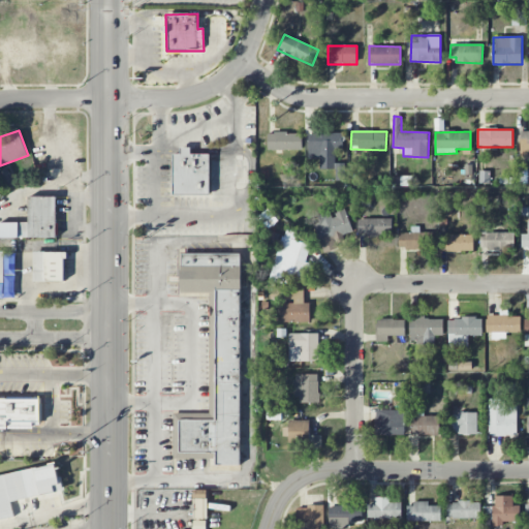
[(528,155),(528,131),(520,132),(521,155),(528,155)]
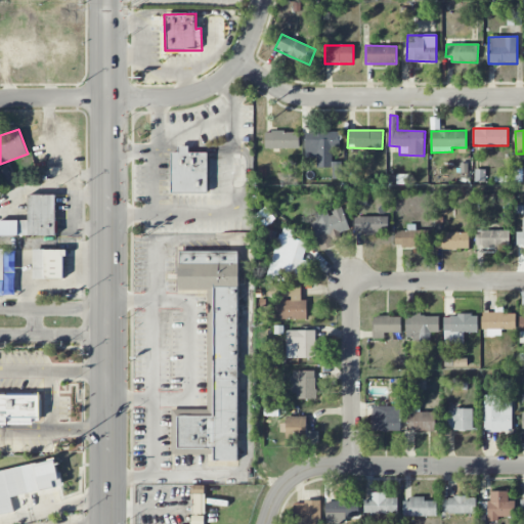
[(265,132),(265,148),(300,148),(299,131),(265,132)]
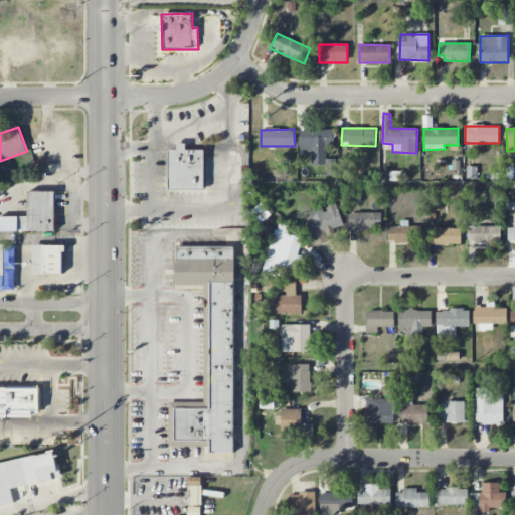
[(326,145),(334,145),(334,130),(301,130),(301,155),(311,155),(311,164),(327,164),(326,145)]
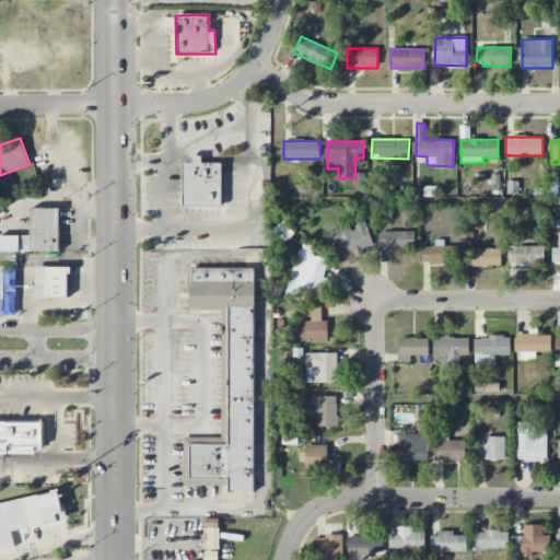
[(202,163),(201,156),(190,156),(190,163),(183,163),(184,207),(222,206),(221,163),(202,163)]
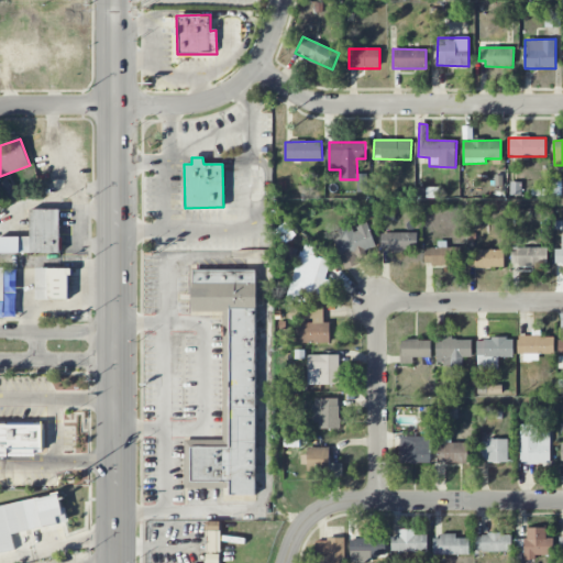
[(0,181),(0,190),(3,198),(14,192),(7,179),(0,181)]
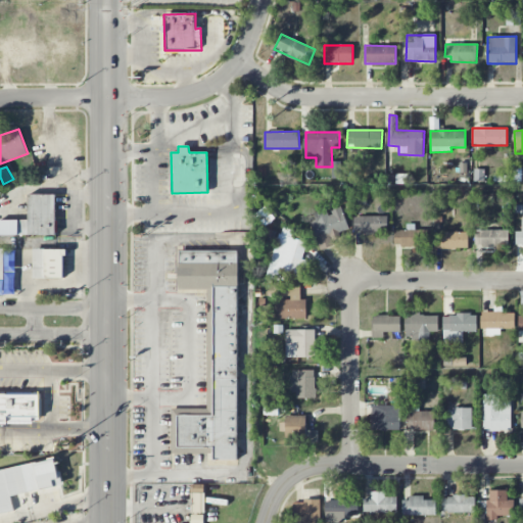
[(56,195),(29,194),(29,221),(18,220),(17,235),(55,236),(56,195)]
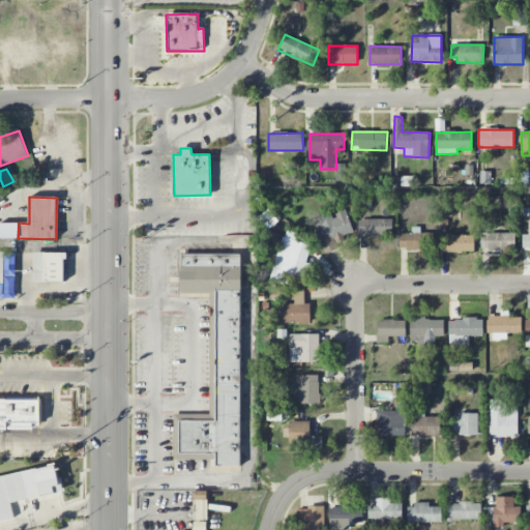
[(324,254),(339,248),(335,238),(353,233),(346,209),(333,213),(333,212),(314,217),(324,254)]
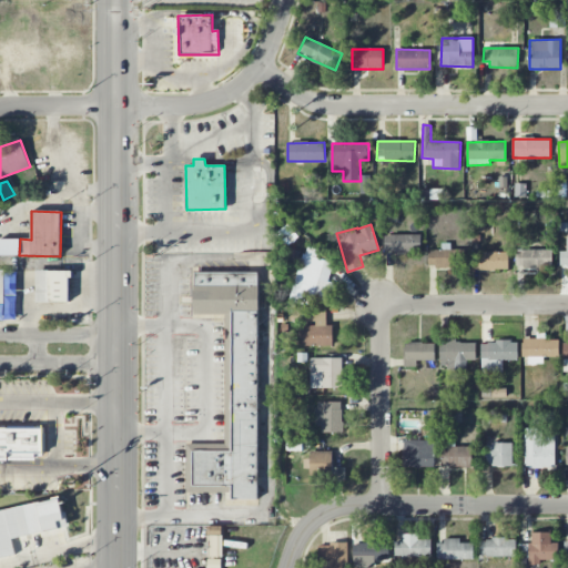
[(421,235),(384,234),(384,252),(421,253),(421,235)]
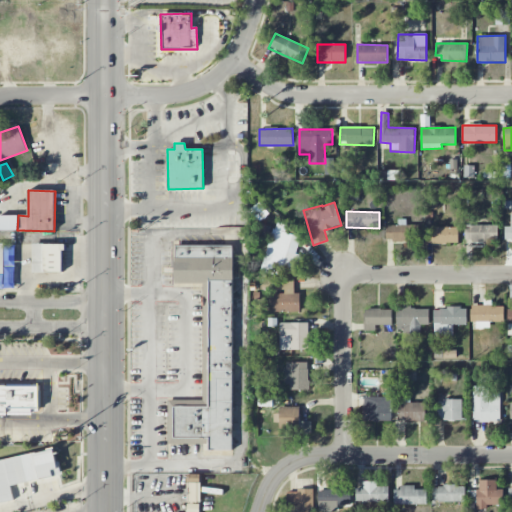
[(386,241),(419,241),(419,225),(406,225),(406,219),(398,219),(398,226),(387,226),(386,241)]
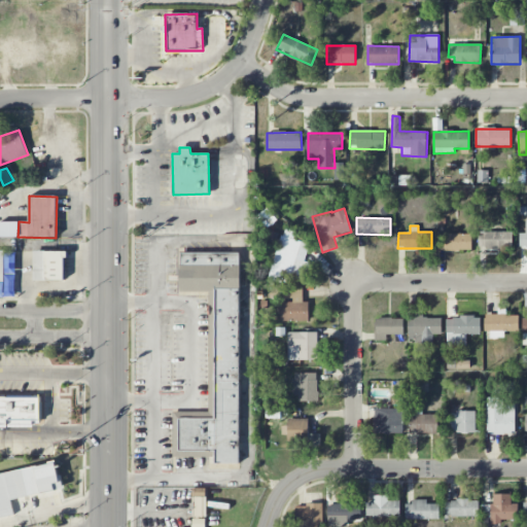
[(512,249),(513,233),(479,232),(479,249),(512,249)]
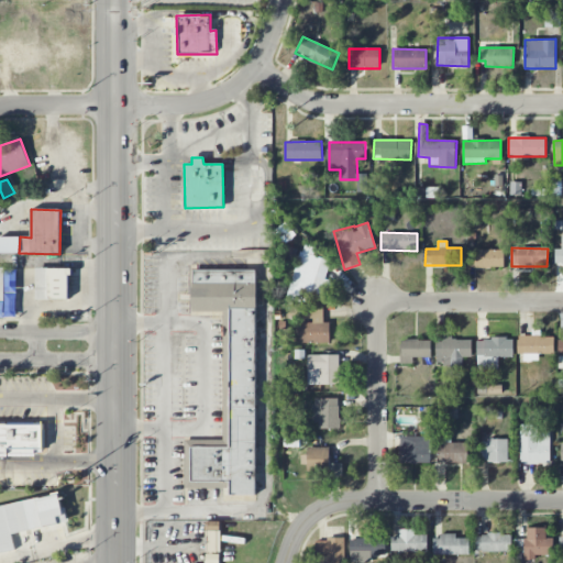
[(300,250),(288,296),(324,306),(331,280),(326,279),(331,257),(300,250)]
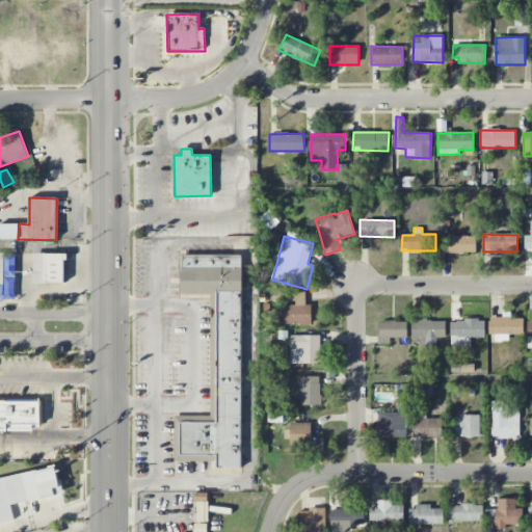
[(442,237),(443,254),(476,253),(476,236),(442,237)]
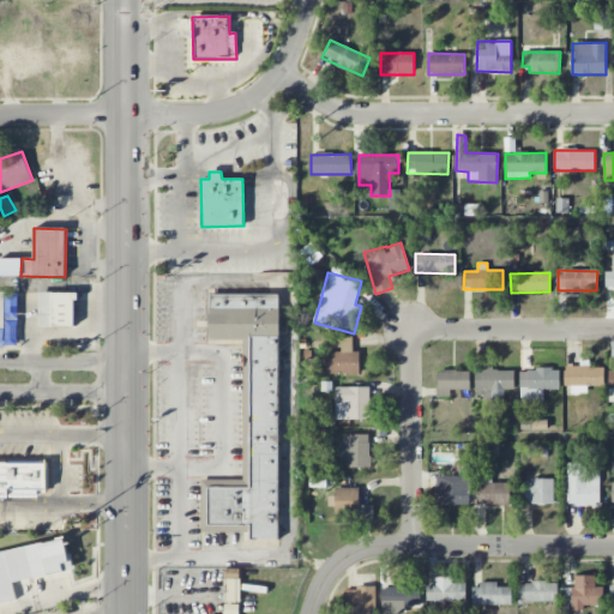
[(0,347),(17,347),(18,293),(0,292),(0,347)]
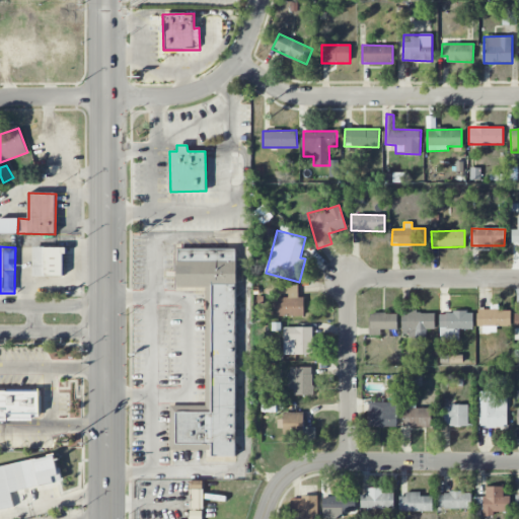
[(32,276),(64,276),(64,247),(32,247),(32,276)]
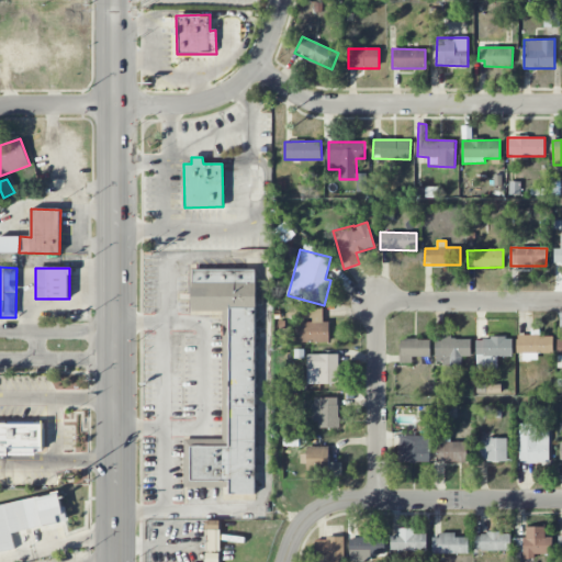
[(256,270),(192,269),(192,311),(223,311),(223,338),(229,338),(228,440),(184,439),(183,487),(229,489),(229,494),(255,494),(256,270)]
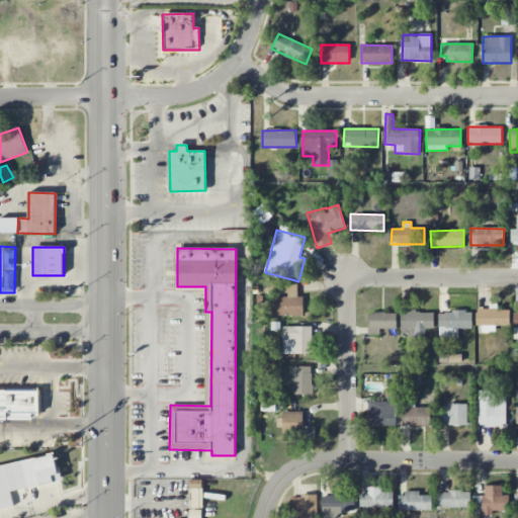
[(304,316),(304,296),(297,296),(297,280),(281,280),(281,295),(274,295),(274,316),(304,316)]
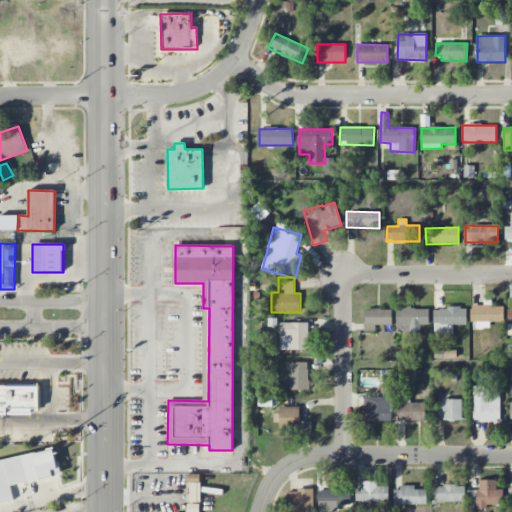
[(492,307),(491,300),(484,300),(484,305),(472,305),(473,328),(490,328),(490,322),(504,322),(503,306),(492,307)]
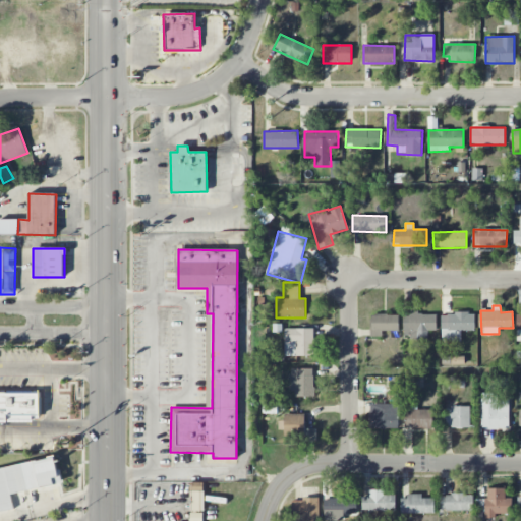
[(437,331),(437,313),(403,314),(403,331),(417,331),(417,340),(428,340),(428,331),(437,331)]
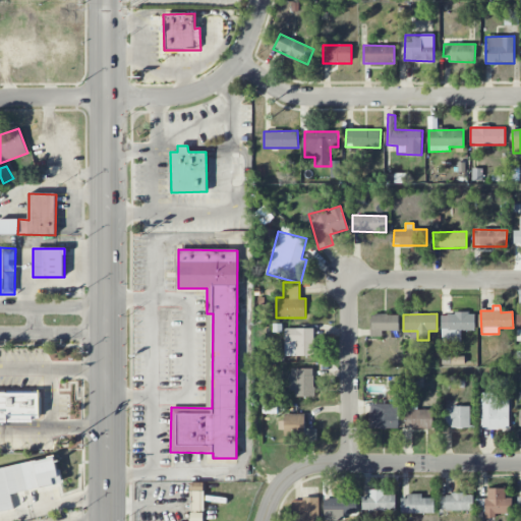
[(441,313),(442,342),(461,341),(461,330),(475,330),(475,313),(441,313)]
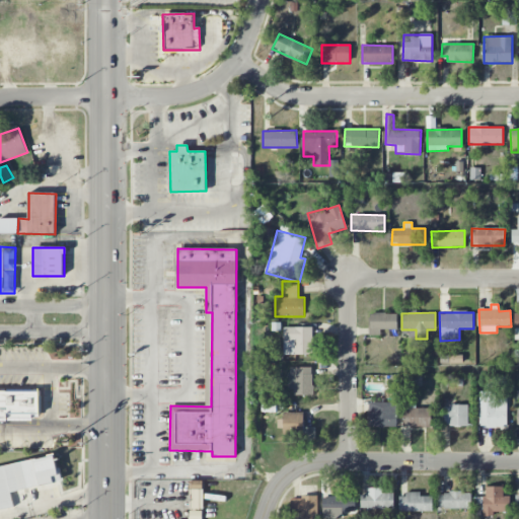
[(380,336),(380,329),(396,329),(397,314),(370,313),(369,335),(380,336)]
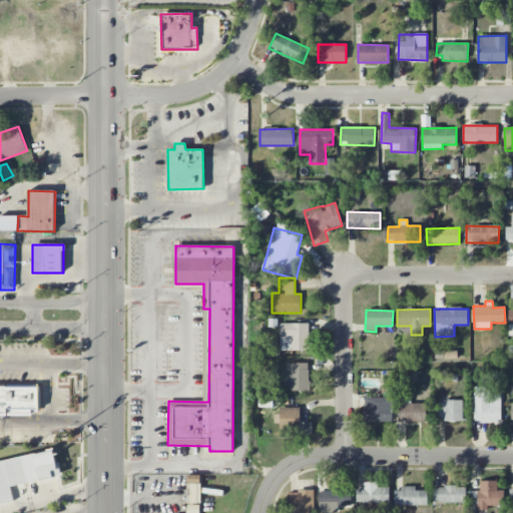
[(309,350),(309,323),(280,324),(281,351),(309,350)]
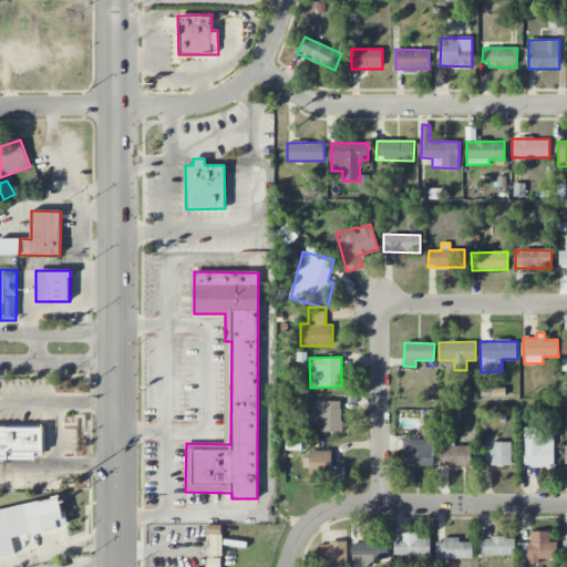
[(342,430),(341,401),(315,402),(316,431),(342,430)]
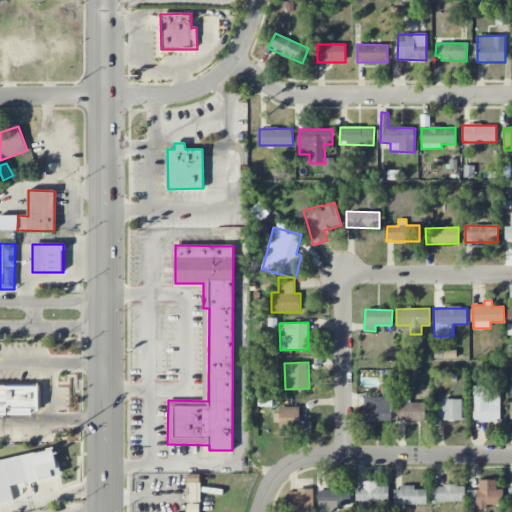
[(0,384),(0,414),(39,414),(39,384),(0,384)]
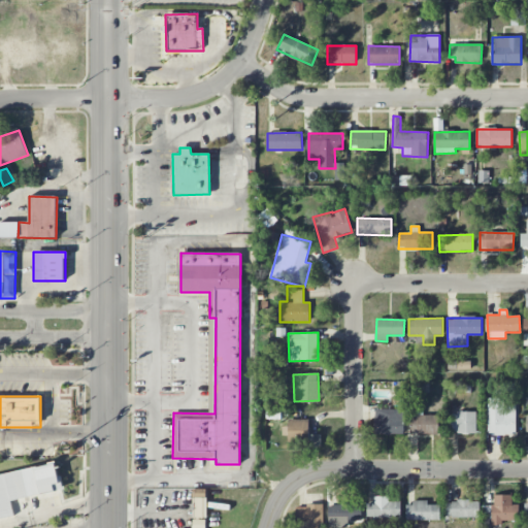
[(487,434),(516,435),(516,405),(504,405),(504,398),(488,398),(487,434)]
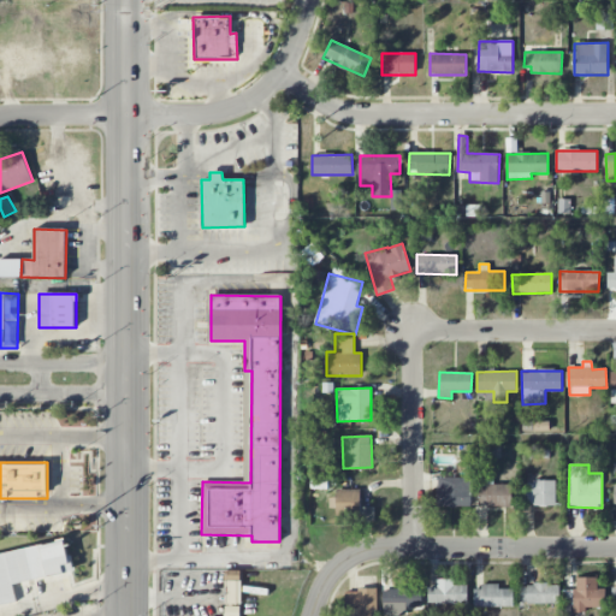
[(437,507),(472,507),(472,478),(438,477),(437,507)]
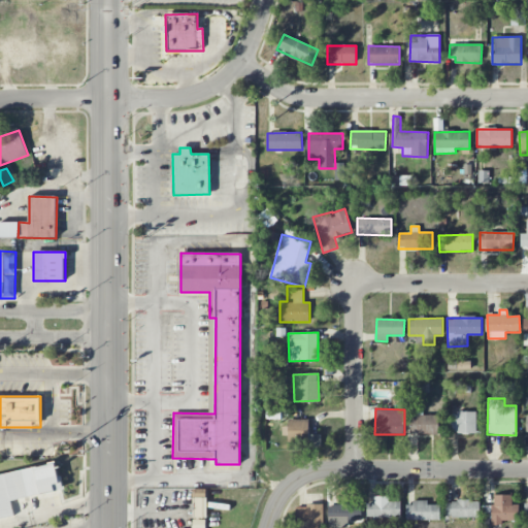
[(451,413),(452,433),(476,432),(475,413),(451,413)]
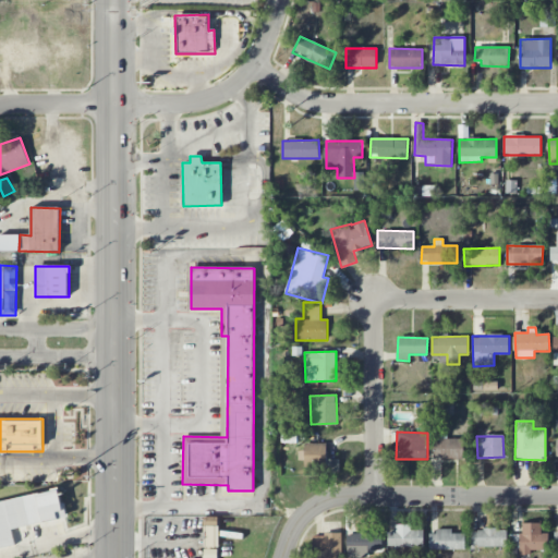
[(327,443),(305,444),(305,471),(339,470),(339,459),(327,460),(327,443)]
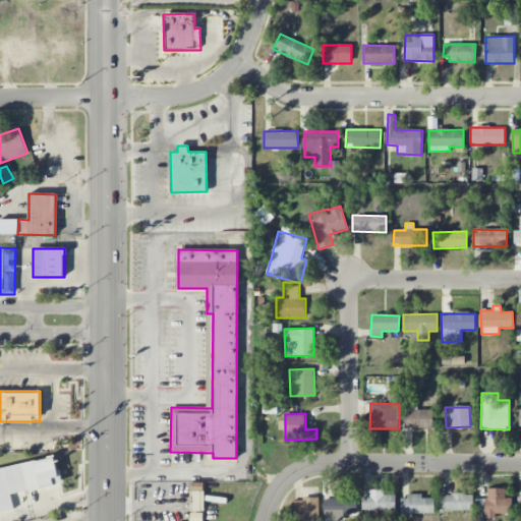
[(0,467),(0,512),(14,510),(11,494),(61,483),(56,457),(0,467)]
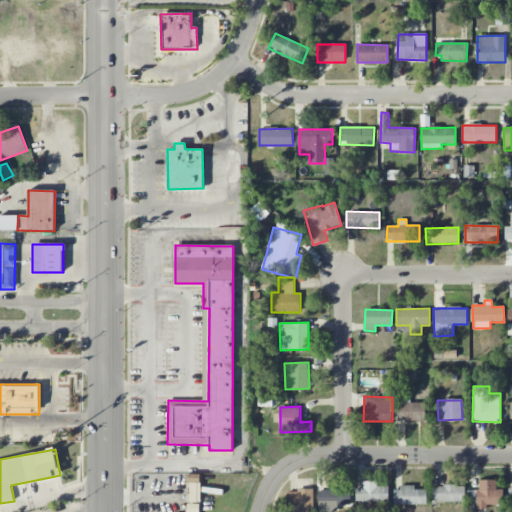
[(503,505),(503,489),(497,490),(496,480),(479,480),(480,490),(468,490),(468,506),(476,505),(476,509),(487,509),(487,505),(503,505)]
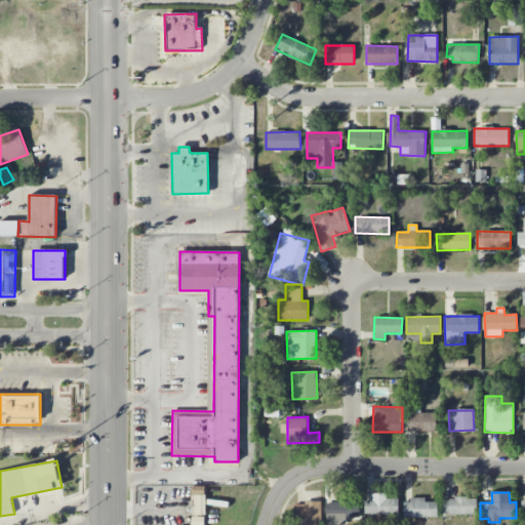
[(443,498),(443,515),(477,514),(477,497),(443,498)]
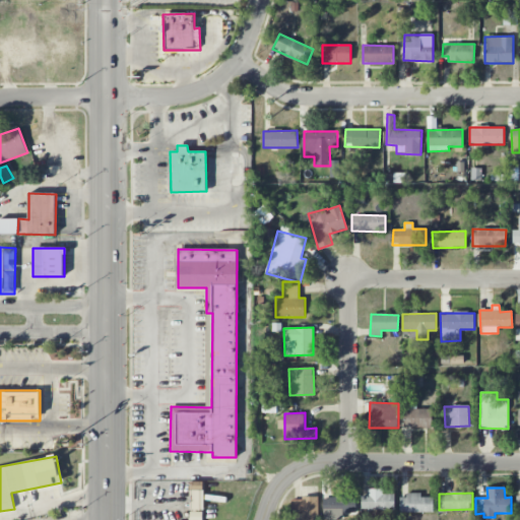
[(361,510),(395,509),(395,494),(361,495),(361,510)]
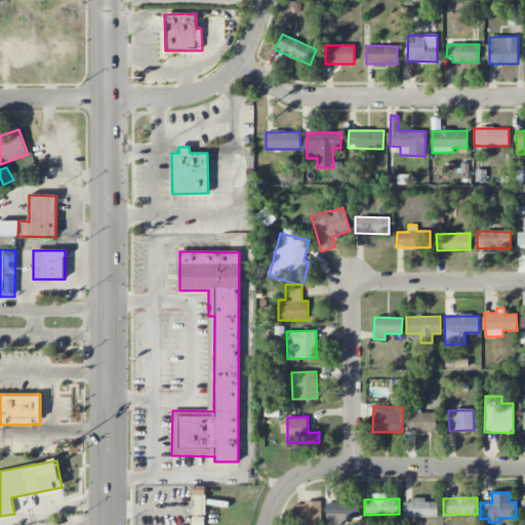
[(403,499),(404,518),(438,517),(438,501),(425,502),(425,499),(403,499)]
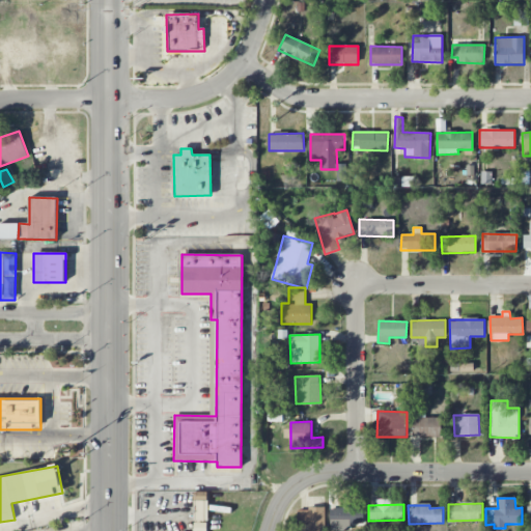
[(330,530),(343,530),(351,530),(350,524),(364,524),(364,506),(330,507),(330,530)]
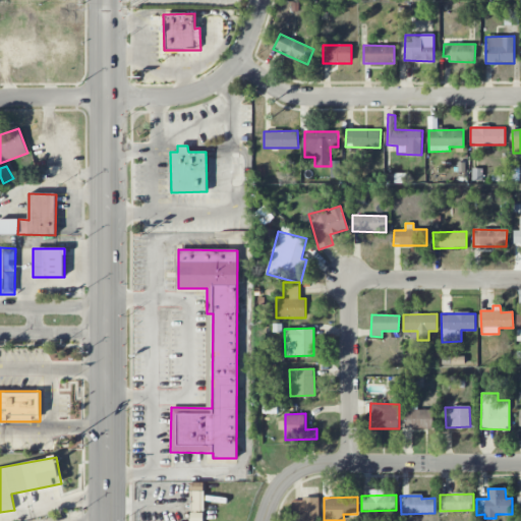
[(319,520),(319,499),(292,500),(293,514),(300,513),(300,520),(319,520)]
